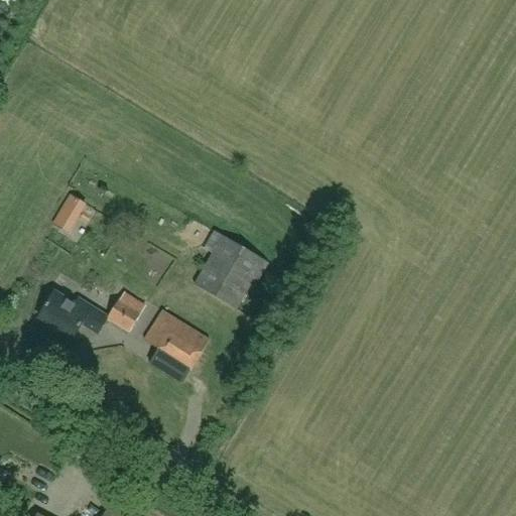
[(265,262),(215,232),(205,248),(213,252),(194,284),(237,309),(265,262)]
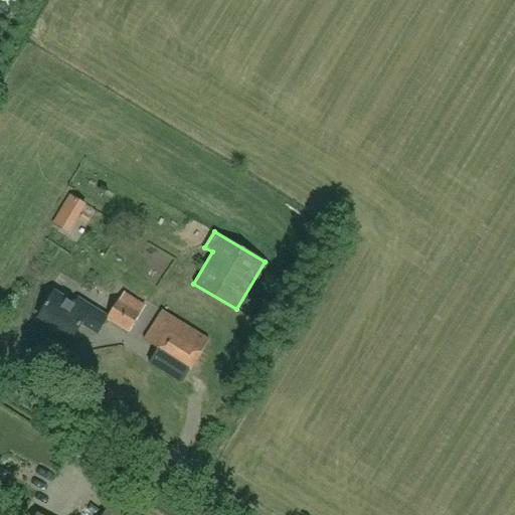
[(78,299),(74,304),(54,292),(38,317),(72,338),(81,323),(98,333),(108,318),(130,332),(142,313),(120,300),(109,317),(78,299)]
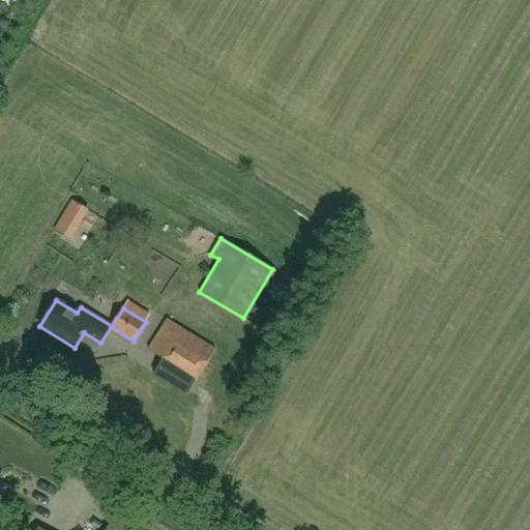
[(147,349),(196,379),(214,349),(167,319),(147,349)]
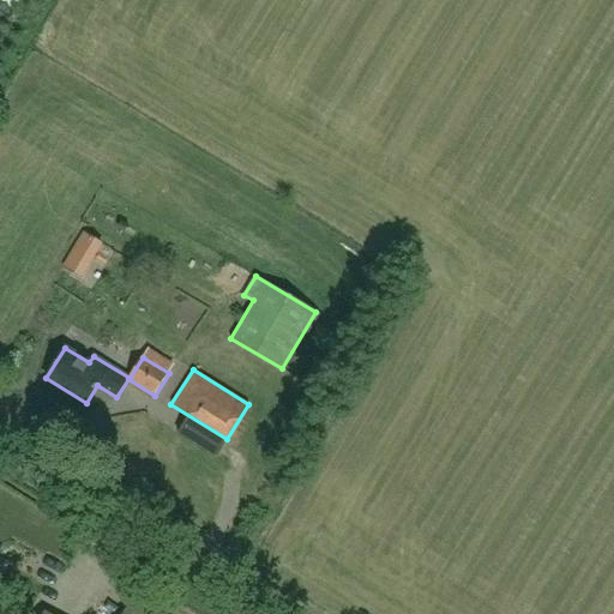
[(53,557),(46,570),(68,583),(77,571),(53,557)]
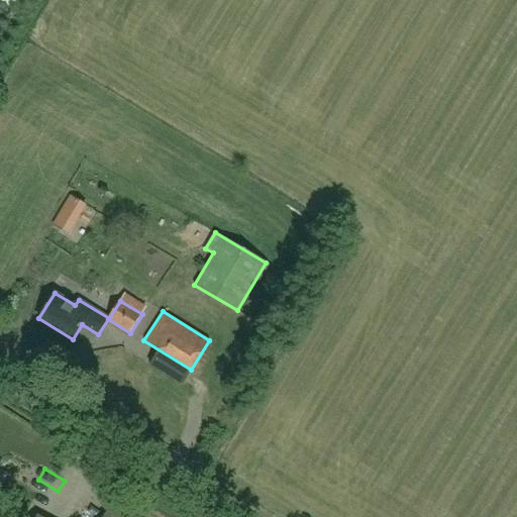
[(133,516),(112,504),(104,516),(133,516)]
